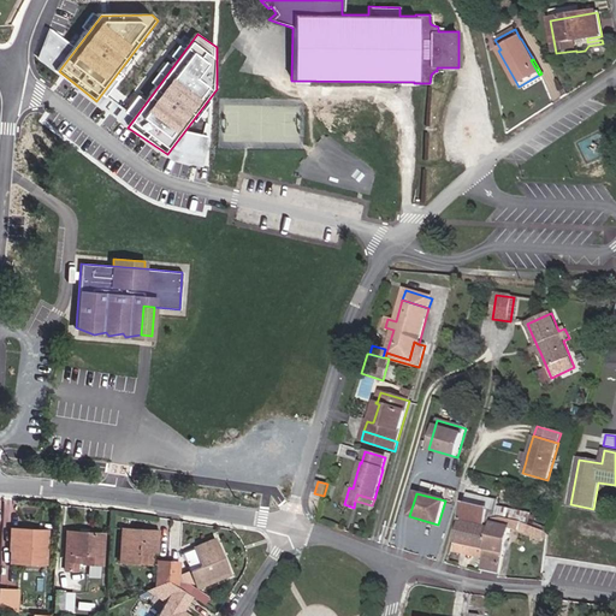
[(496,508),(497,502),(467,495),(465,505),(495,513),(496,508)]
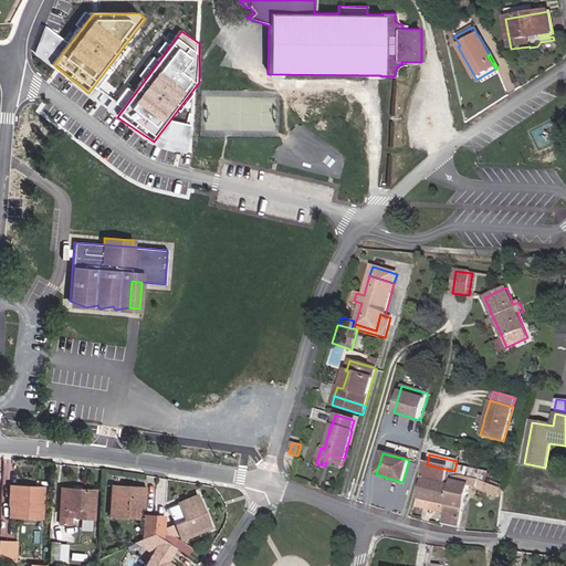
[(453,477),(454,471),(427,464),(422,479),(451,485),(453,477)]
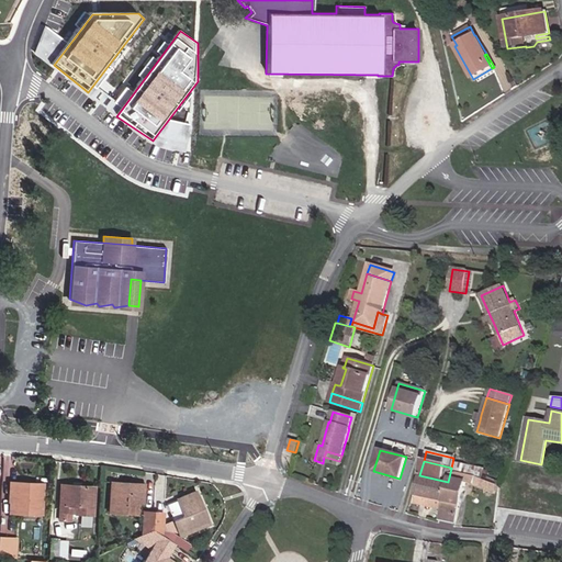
[(458,473),(460,465),(452,463),(451,468),(450,473),(458,473)]
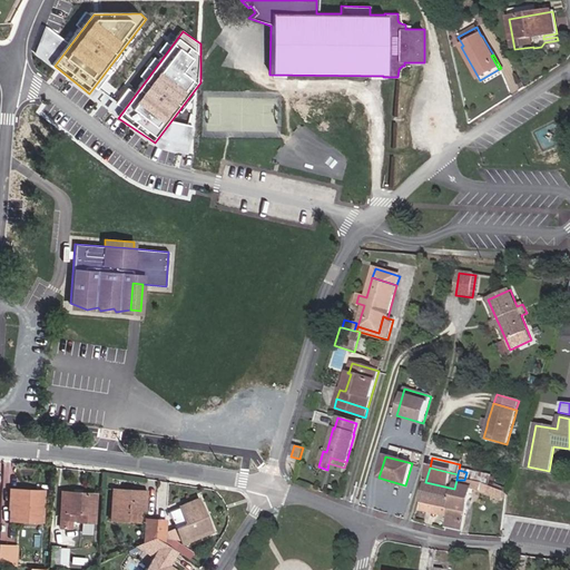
[(482,483),(483,475),(467,472),(464,480),(482,483)]
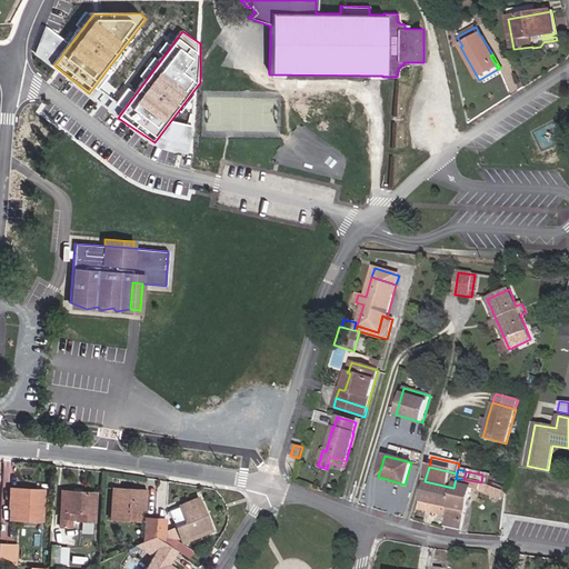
[(488,486),(490,476),(482,475),(481,482),(482,483),(488,486)]
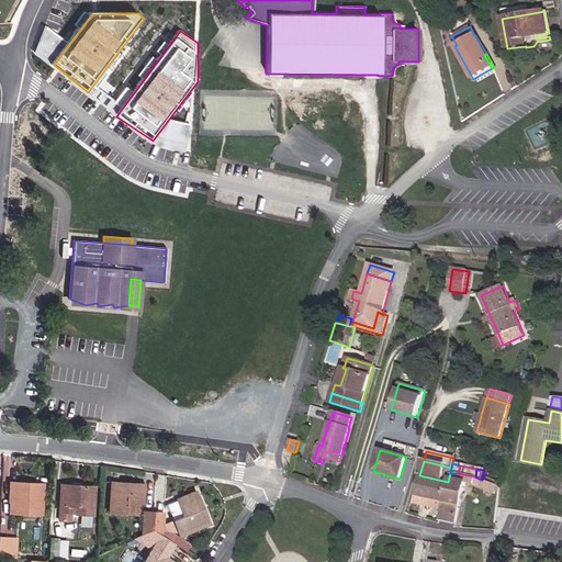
[(457,524),(467,482),(475,484),(486,489),(485,493),(495,494),(496,492),(499,492),(501,485),(497,485),(482,480),(476,478),(475,476),(458,473),(450,473),(448,482),(444,502),(441,509),(439,519),(457,524)]
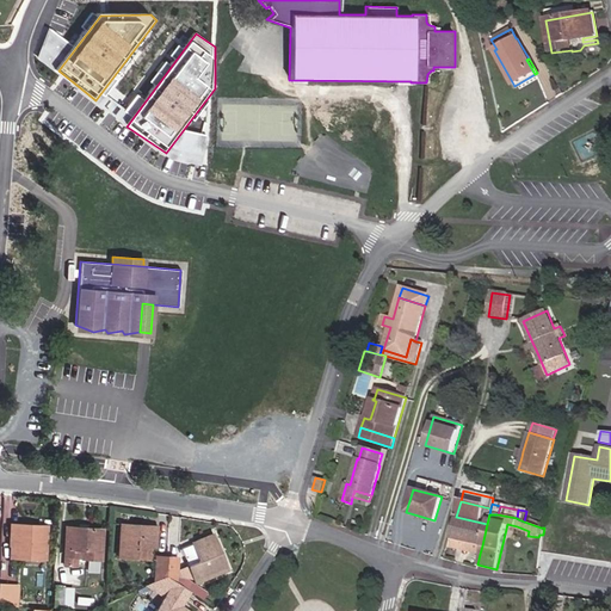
[(482,545),(487,524),(456,517),(449,547),(470,551),(473,543),(482,545)]
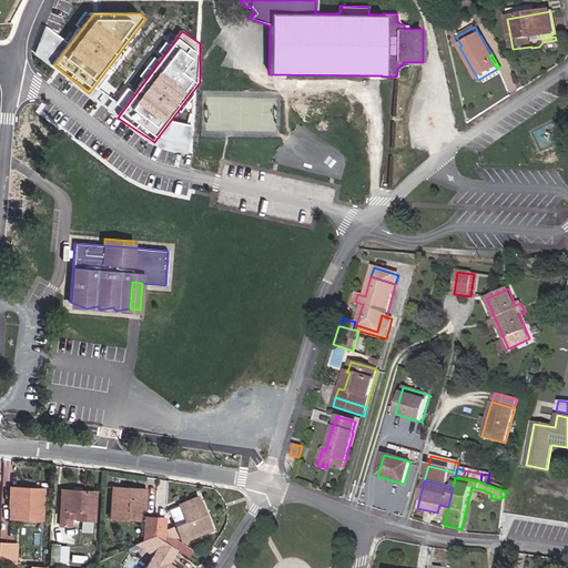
[(144,509),(145,489),(111,487),(109,518),(127,519),(128,508),(141,509),(144,509)]
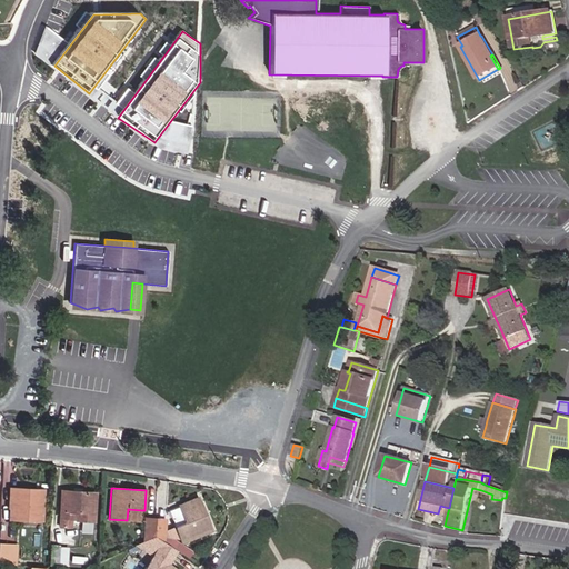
[(42,521),(43,490),(21,489),(21,493),(9,492),(8,509),(9,509),(23,509),(22,520),(42,521)]
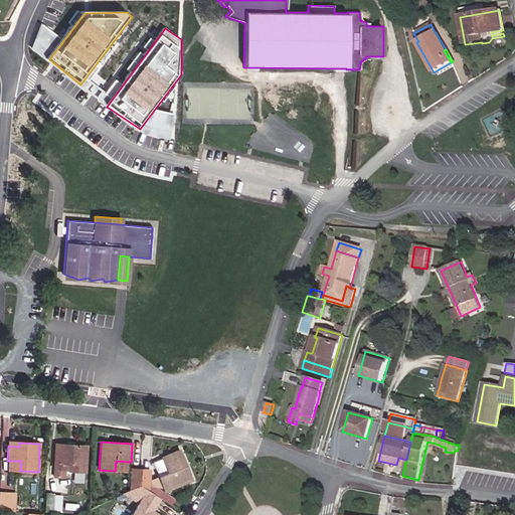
[(84,465),(87,446),(55,444),(54,469),(55,469),(64,469),(66,469),(66,463),(84,465)]
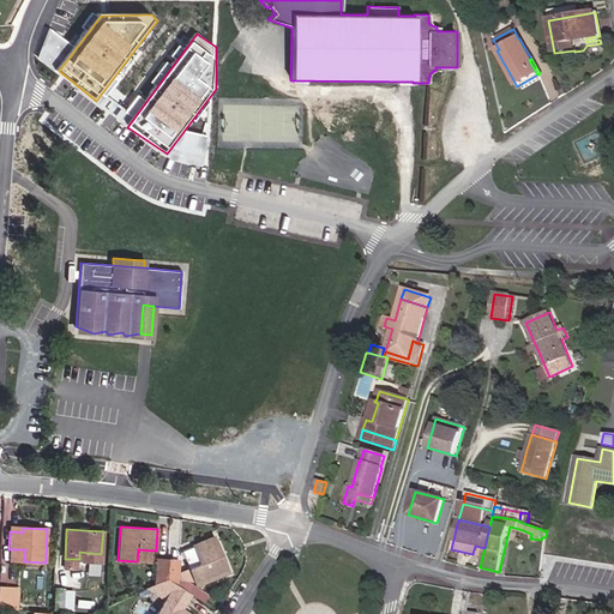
[(228,571),(214,537),(193,546),(182,551),(188,567),(194,583),(196,585),(228,571)]
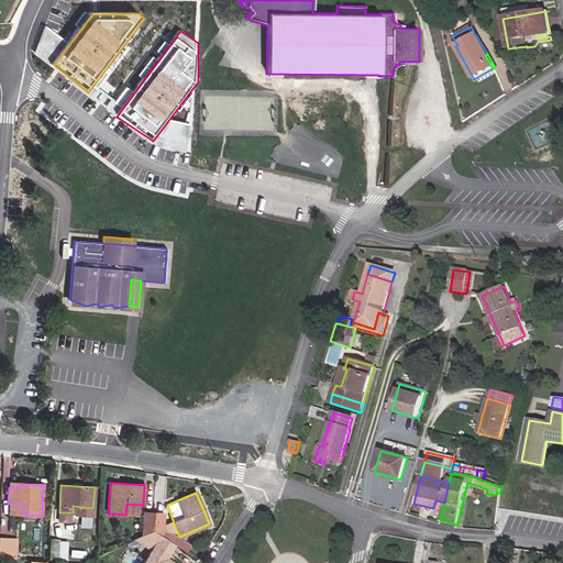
[(442,510),(444,503),(435,500),(433,508),(442,510)]
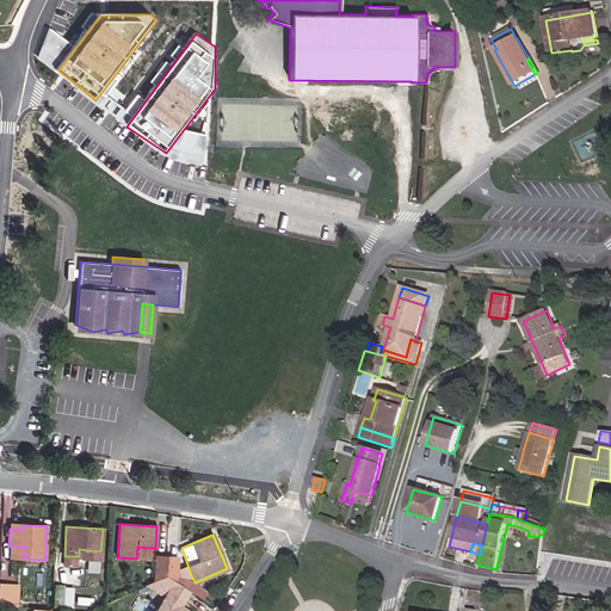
[(24,559),(25,547),(10,547),(10,557),(24,559)]
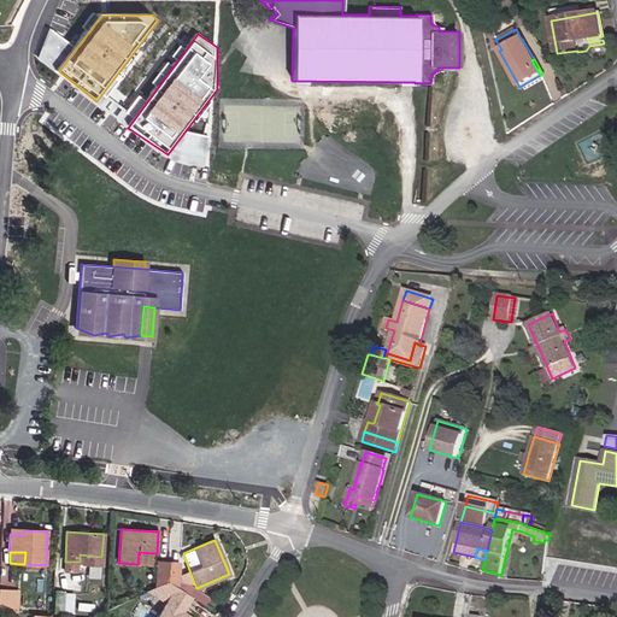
[(152,565),(153,553),(139,552),(137,564),(152,565)]
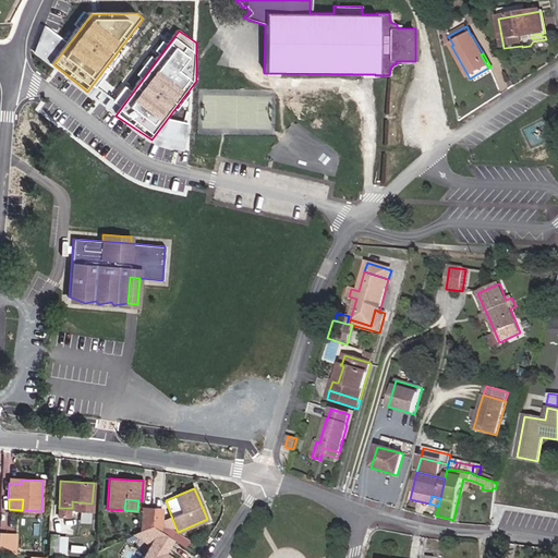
[(92,511),(92,504),(72,501),(72,508),(72,510),(92,511)]
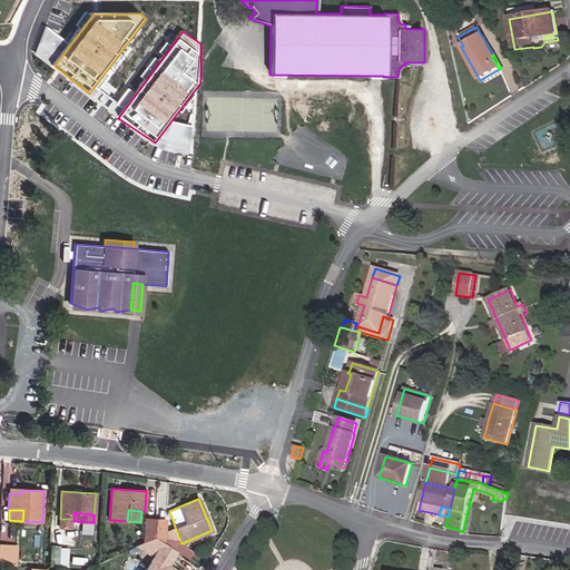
[(70,528),(71,519),(61,519),(60,527),(70,528)]
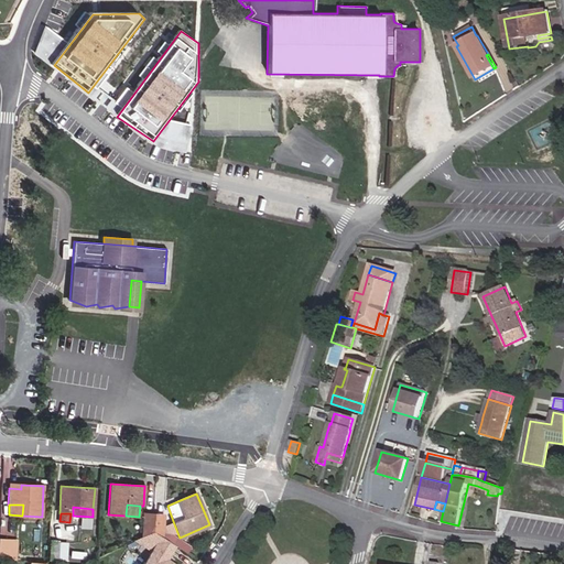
[(152,531),(153,514),(143,513),(142,537),(152,531)]
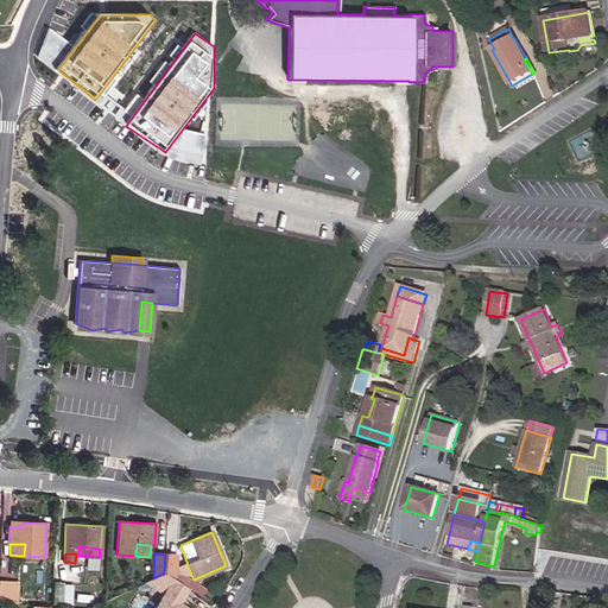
[(176,567),(177,556),(165,555),(164,572),(176,581),(176,574),(176,567)]
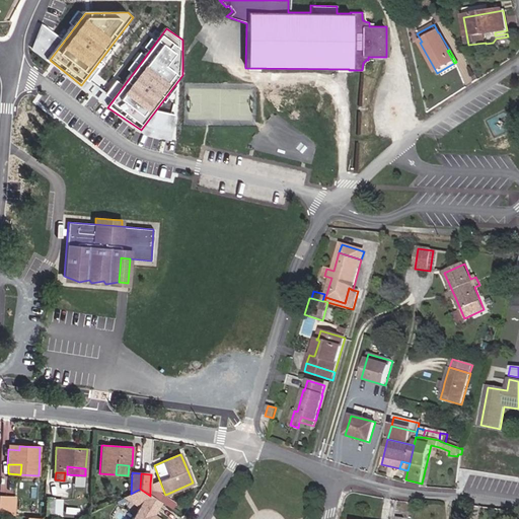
[(76,475),(75,484),(87,485),(87,476),(76,475)]
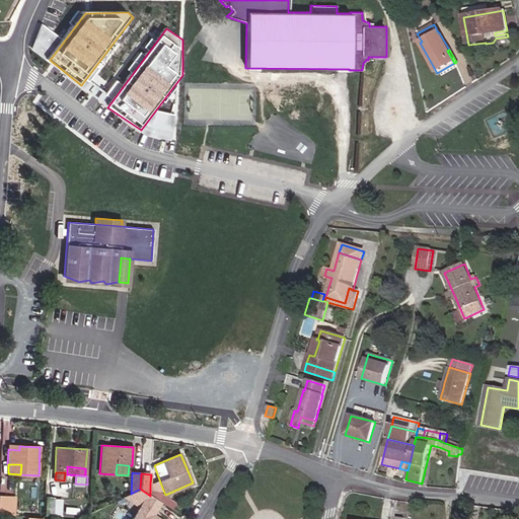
[(164,493),(159,479),(150,484),(150,490),(164,493)]
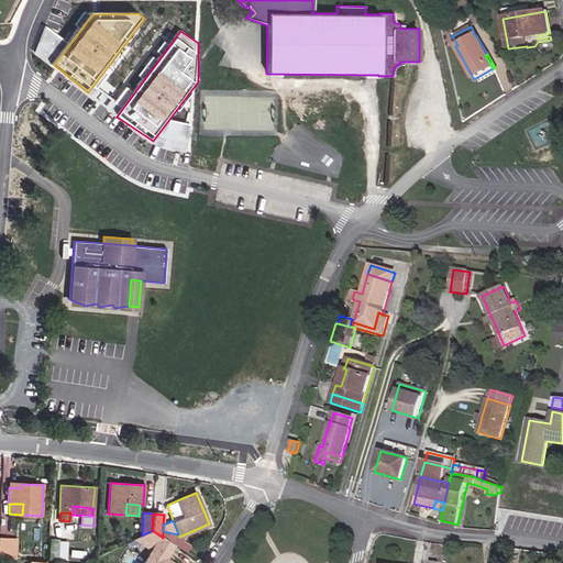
[(144,562),(173,562),(167,559),(175,545),(166,540),(163,538),(152,530),(142,536),(157,545),(154,550),(161,554),(154,562),(145,562),(144,562)]
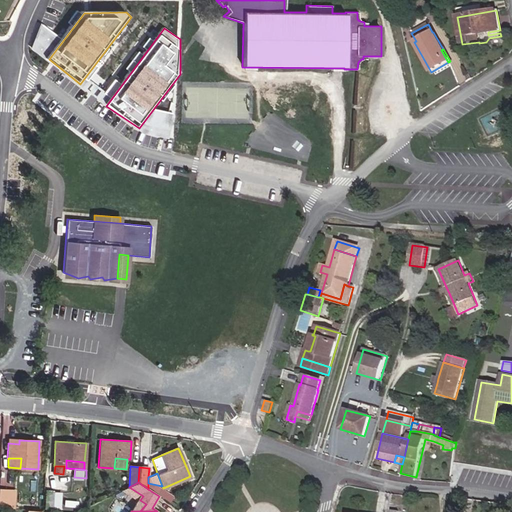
[(164,493),(154,486),(151,491),(159,496),(169,503),(173,498),(164,492),(164,493)]
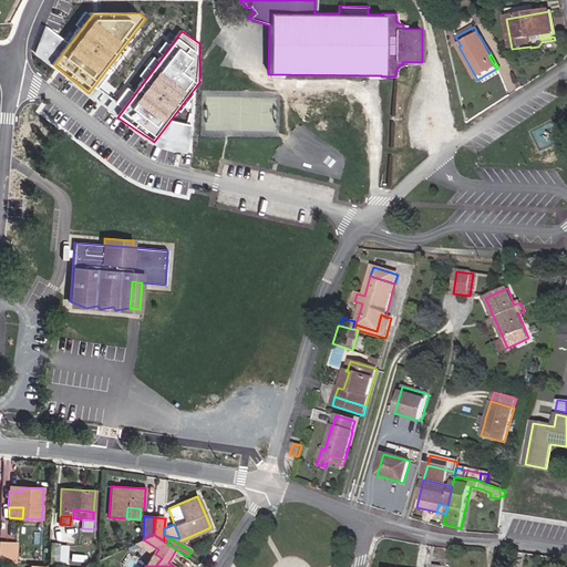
[(0,562),(16,563),(17,544),(0,542),(0,562)]
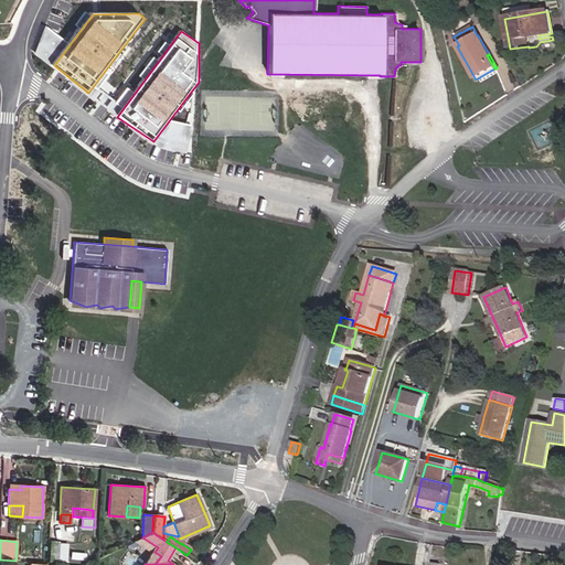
[(59,545),(59,544),(50,544),(49,561),(57,562),(59,545)]
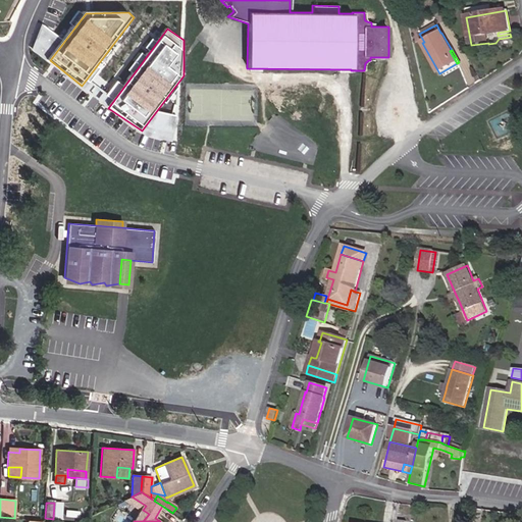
[(61,519),(62,505),(54,504),(53,519),(61,519)]
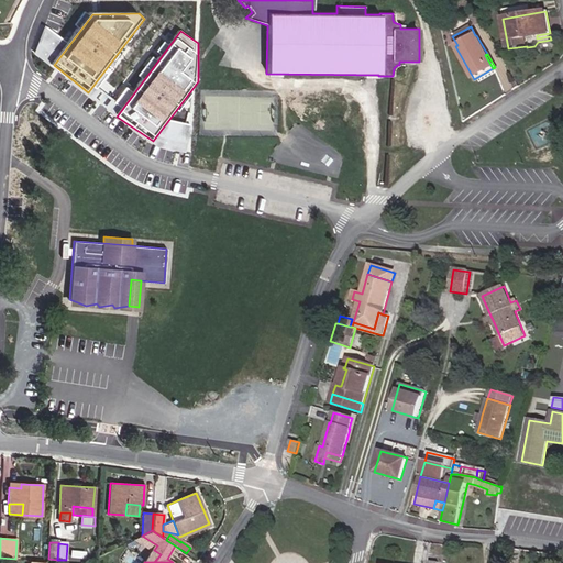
[(145,562),(154,562),(161,554),(154,550),(145,562)]
